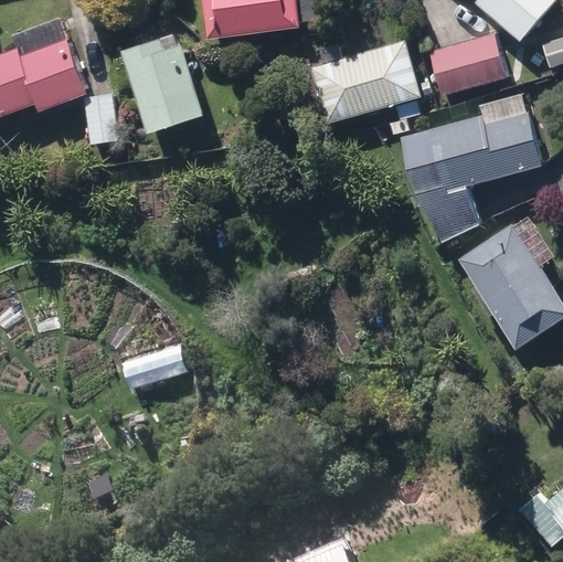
[(201,0),(206,39),(299,27),(295,0),(201,0)]
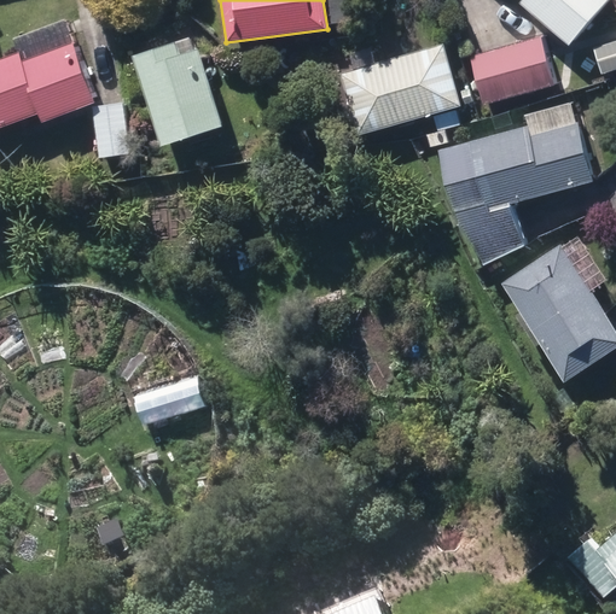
[(524,0),(522,4),(568,45),(608,0),(524,0)]
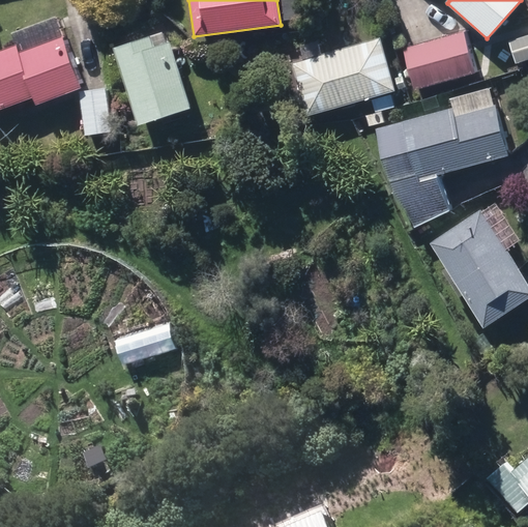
[(403,49),(414,89),(474,71),(463,32),(403,49)]
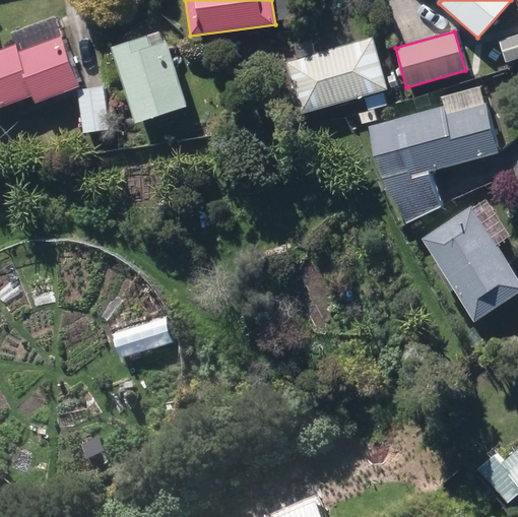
[(0,107),(33,94),(36,103),(79,85),(60,35),(18,52),(15,44),(0,49),(0,107)]
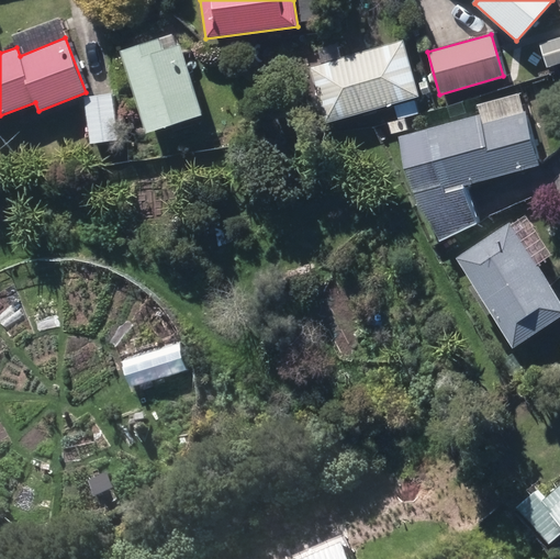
[(559,37),(539,44),(547,67),(559,63),(559,37)]
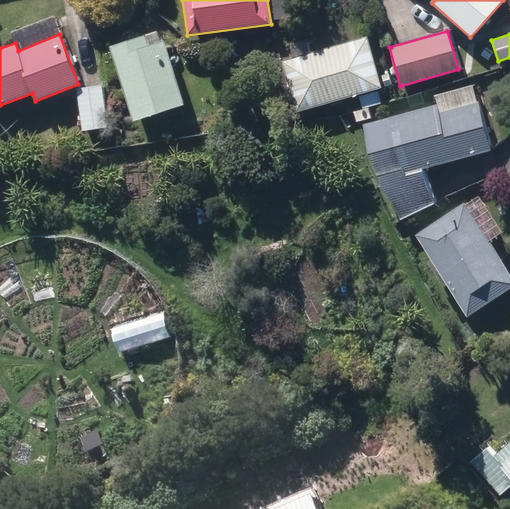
[(111,47),(134,120),(183,104),(163,41),(147,46),(144,37),(111,47)]
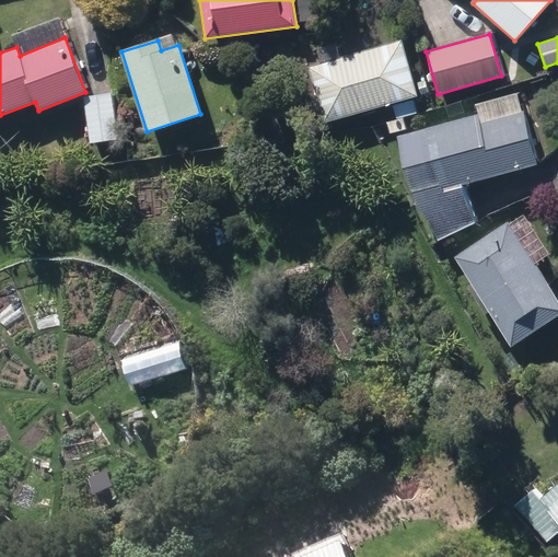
[(310,68),(325,123),(417,95),(400,41),(310,68)]
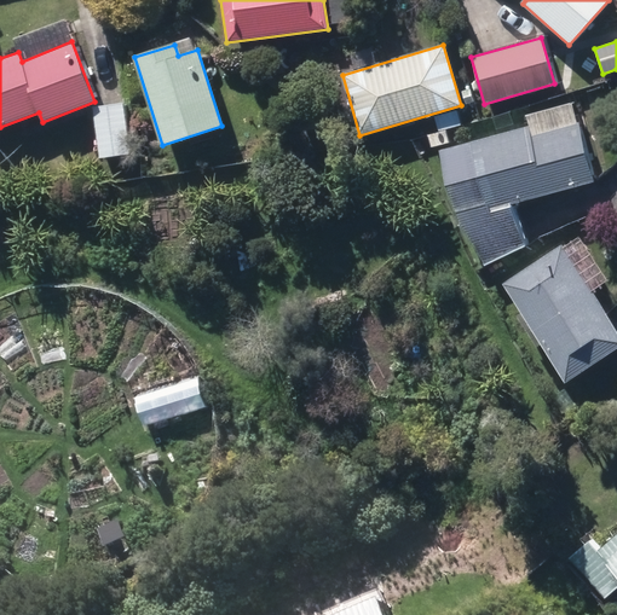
[(560,81),(563,93),(574,90),(571,77),(560,81)]
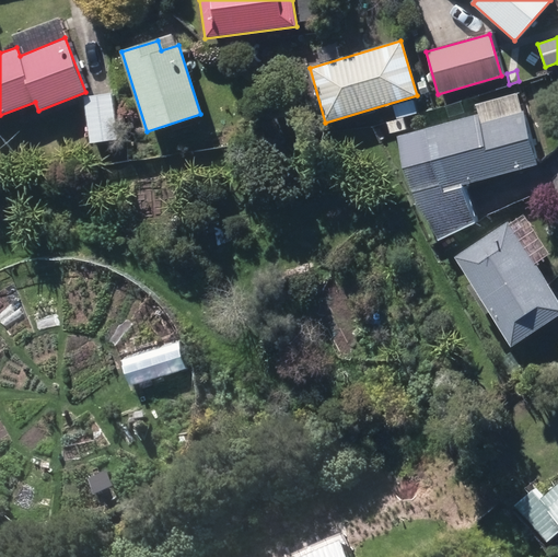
[(84,96),(90,143),(117,140),(112,93),(84,96)]
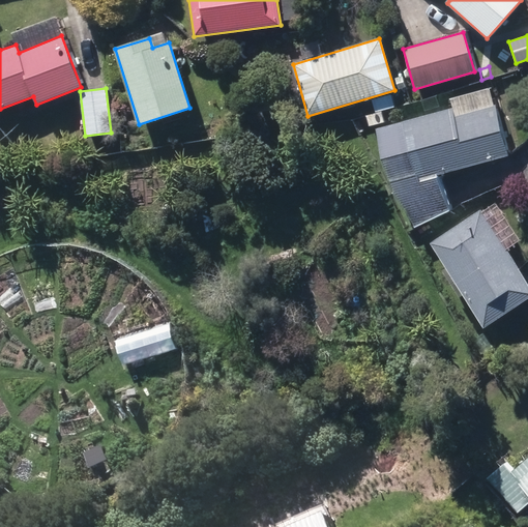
[(405,213),(414,227),(448,211),(438,174),(506,155),(489,89),(450,99),(452,108),(377,128),(379,144),(381,158),(385,173),(391,186),(398,200),(405,213)]
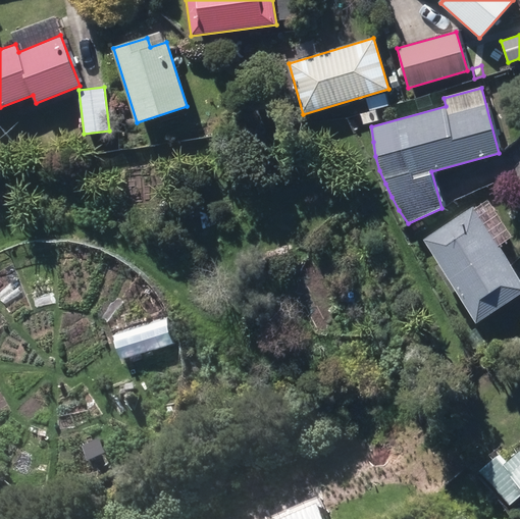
[(361,115),(364,123),(377,119),(374,110),(361,115)]
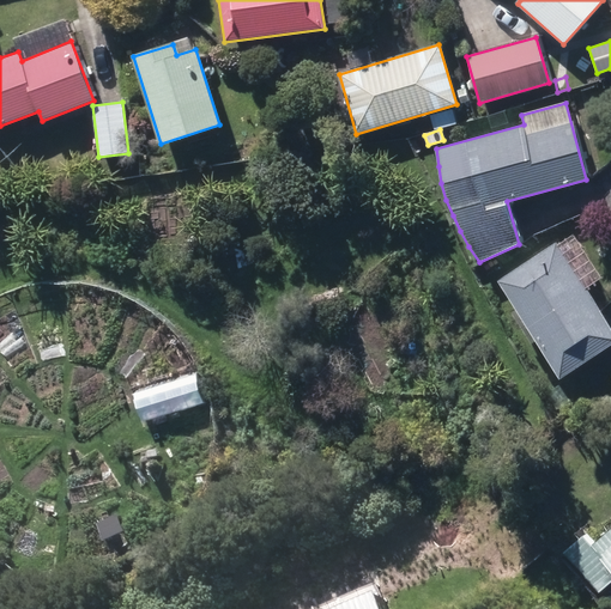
[(496,280),(558,377),(610,343),(610,329),(555,242),(496,280)]
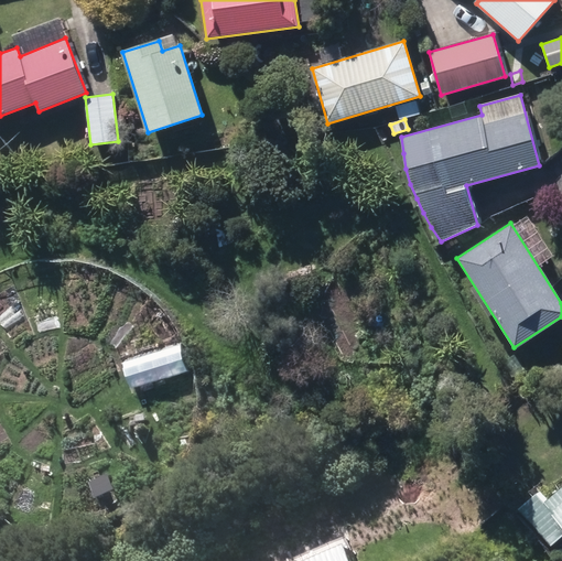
[(186,369),(177,342),(122,359),(130,386),(186,369)]
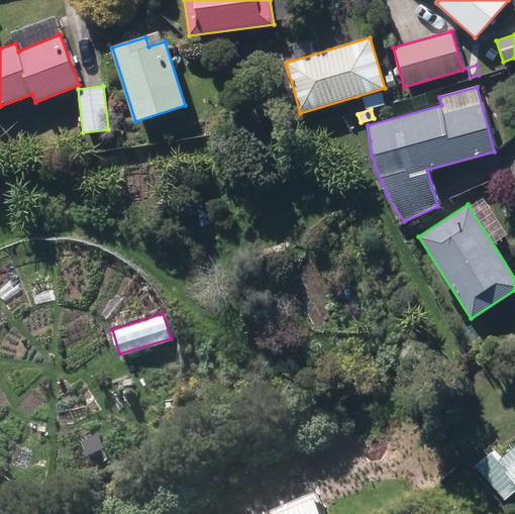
[(514,486),(514,440),(499,455),(492,447),(475,460),(505,495),(514,486)]
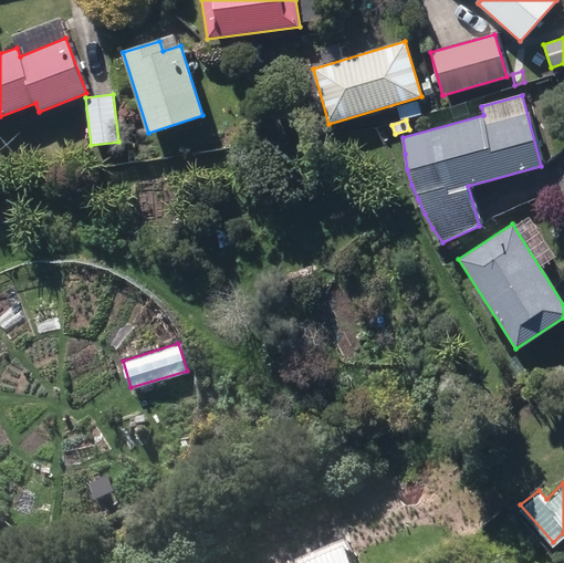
[(316,549),(322,562),(352,562),(341,538),(316,549)]
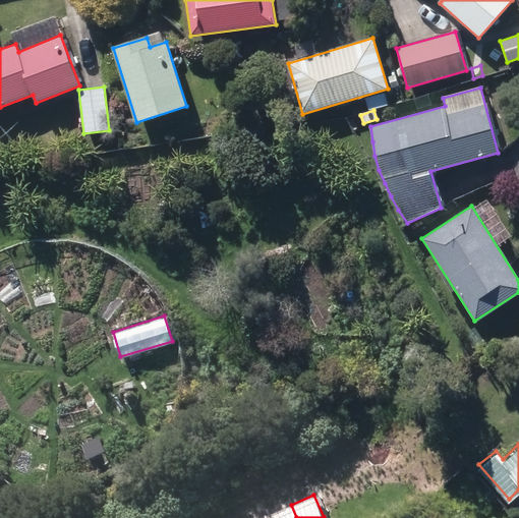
[(296,517),(291,505),(264,517),(296,517)]
